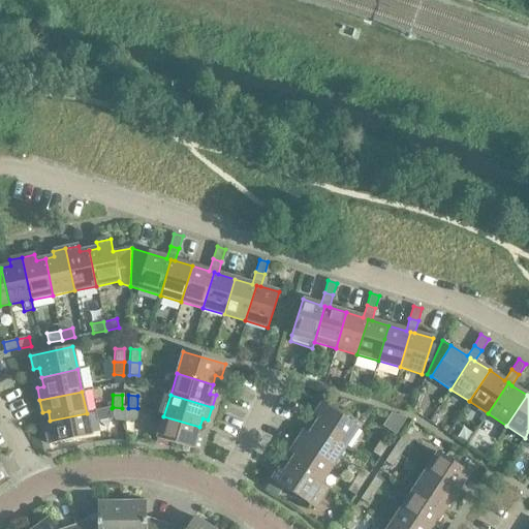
[(311,425),(345,447),(359,428),(321,404),(314,415),(316,416),(311,425)]
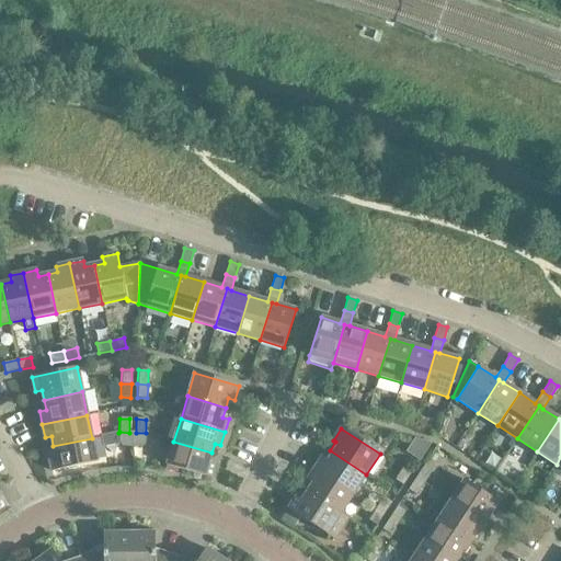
[(133,433),(129,433),(119,432),(118,433),(118,445),(122,448),(133,448),(133,433)]
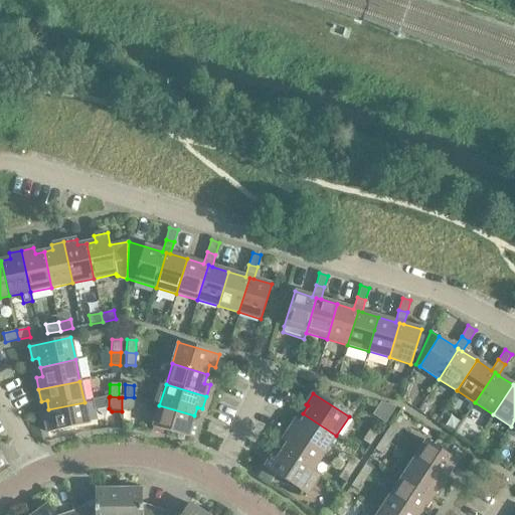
[(122,397),(122,411),(130,411),(133,408),(134,397),(125,397),(122,397)]
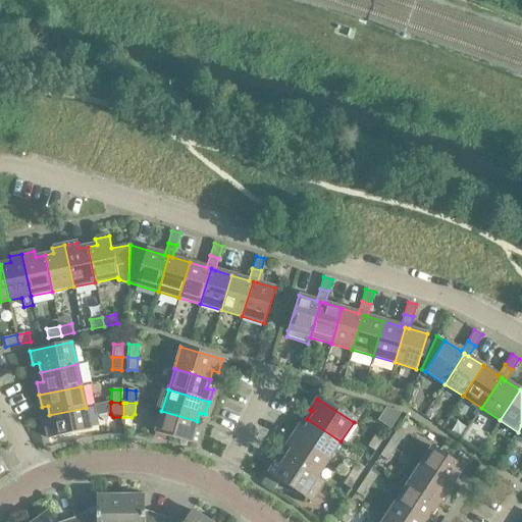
[(48,439),(90,430),(86,408),(49,415),(51,424),(45,425),(48,439)]
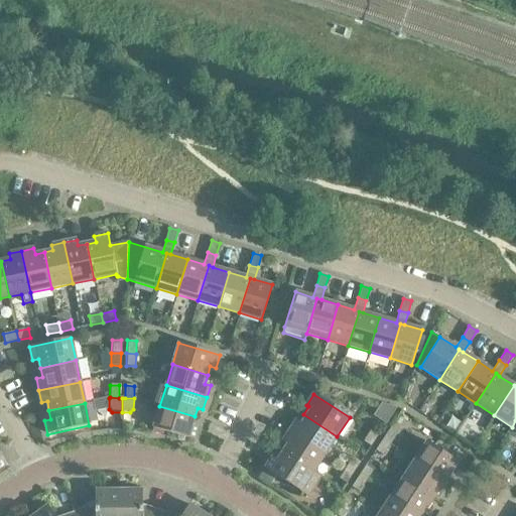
[(195,416),(159,406),(153,428),(194,440),(198,427),(191,425),(195,416)]
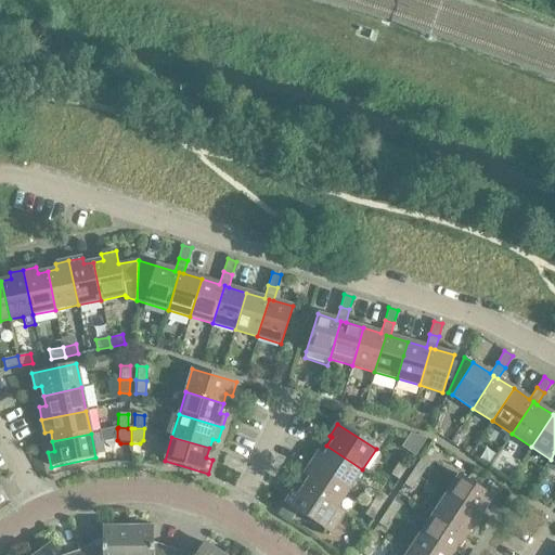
[(311,464),(349,489),(362,469),(326,446),(321,453),(319,452),(311,464)]
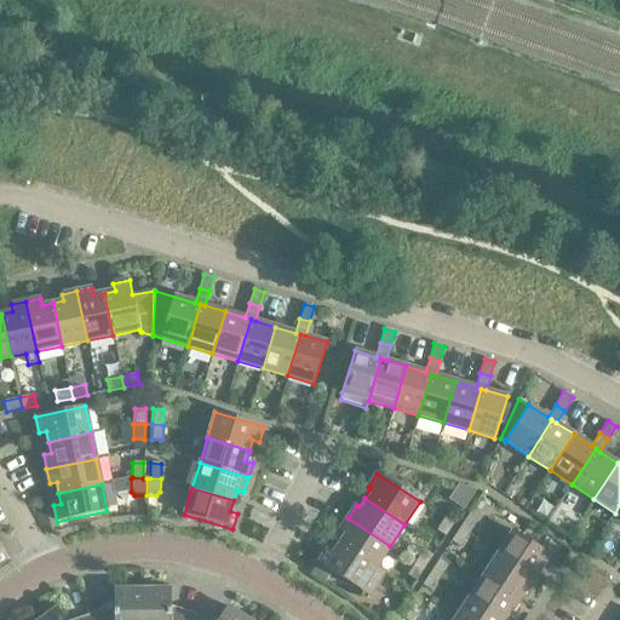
[(460,528),(469,534),(477,521),(469,515),(460,528)]
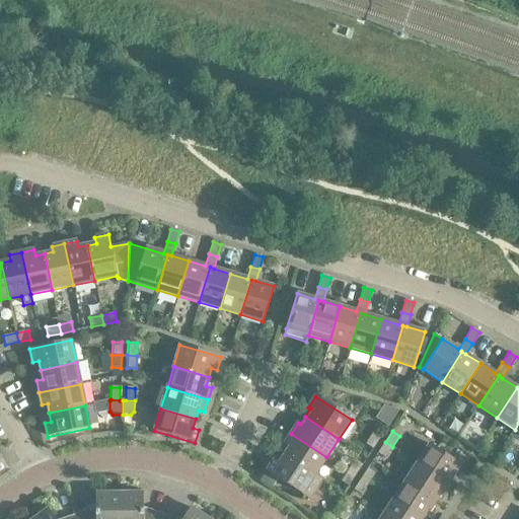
[(373,449),(381,438),(373,433),(365,444),(373,449)]
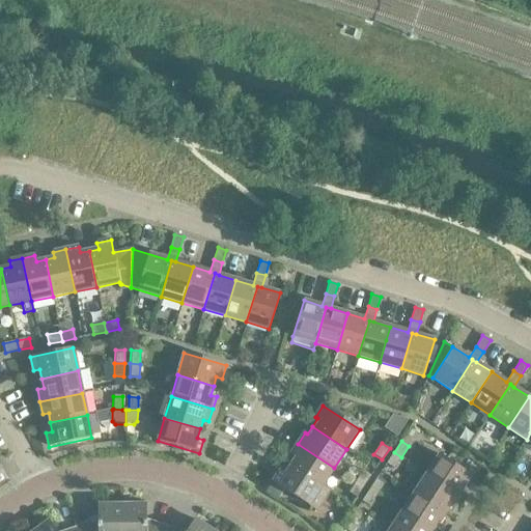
[(287,464),(322,486),(334,468),(298,444),(290,454),(292,455),(287,464)]
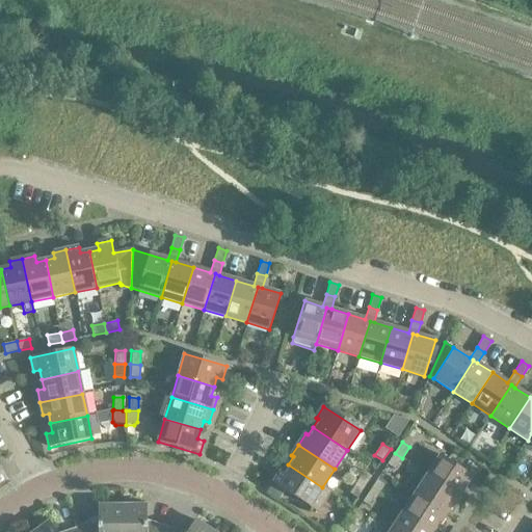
[(395,470),(402,458),(395,453),(388,464),(395,470)]
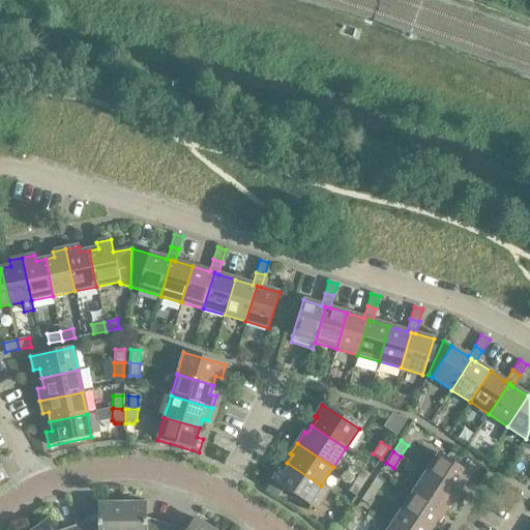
[(425,473),(457,494),(470,473),(438,453),(425,473)]
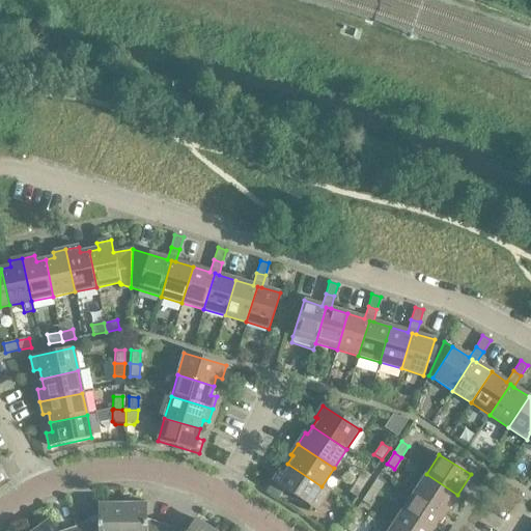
[(330,492),(322,486),(287,464),(282,471),(280,470),(273,482),(316,510),(330,492)]
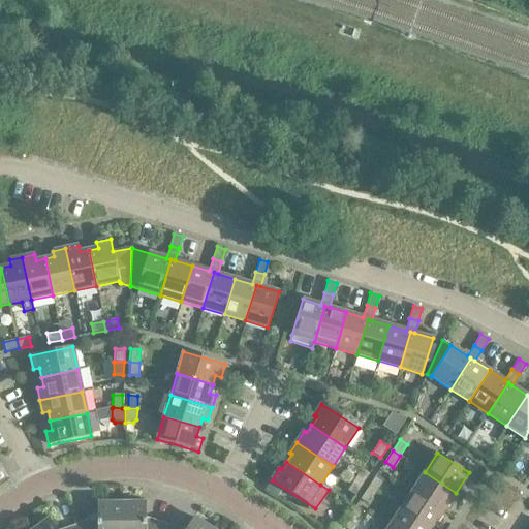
[(354,480),(363,486),(370,474),(362,469),(354,480)]
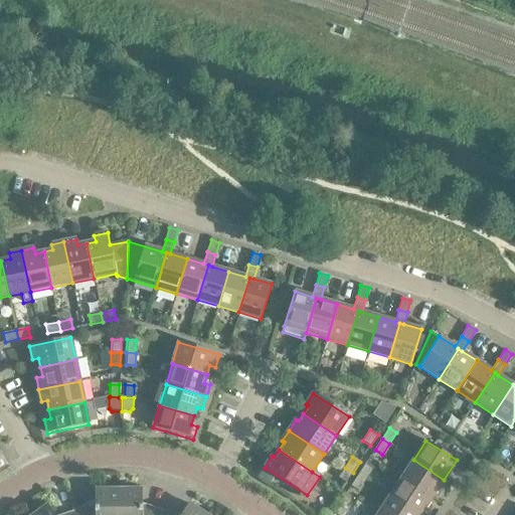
[(401,478),(432,498),(444,480),(413,460),(401,478)]
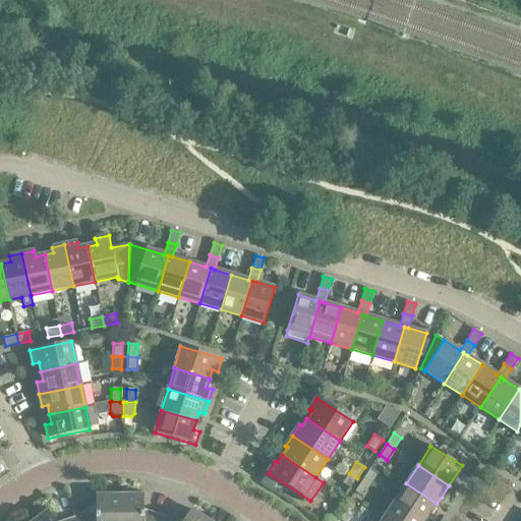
[(362,481),(369,486),(377,475),(369,470),(362,481)]
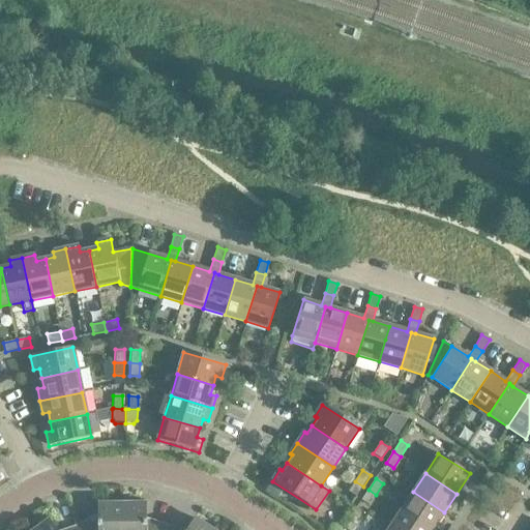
[(356,497),(363,487),(355,481),(348,492),(356,497)]
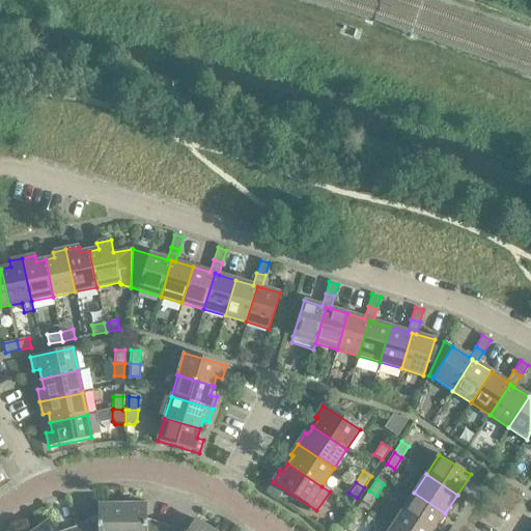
[(369,507),(376,496),(369,491),(362,502),(369,507)]
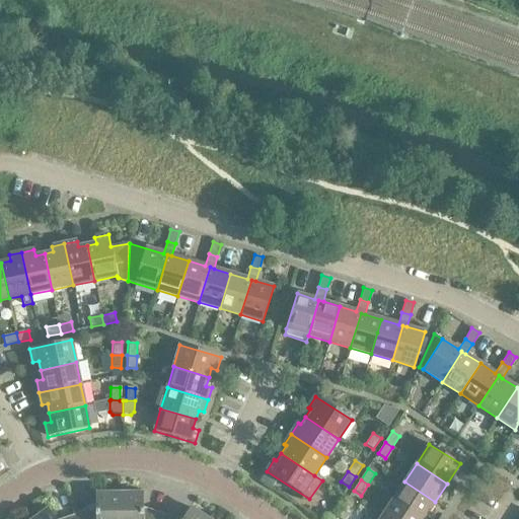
[(392,500),(422,518),(424,518),(435,502),(404,482),(392,500)]
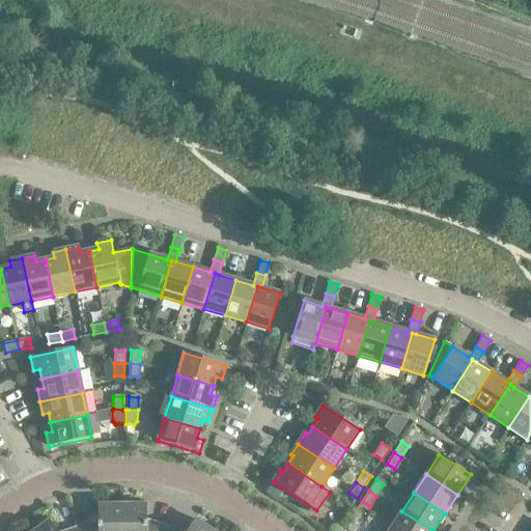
[(164,530),(165,530),(146,524),(146,504),(122,505),(121,530),(164,530)]
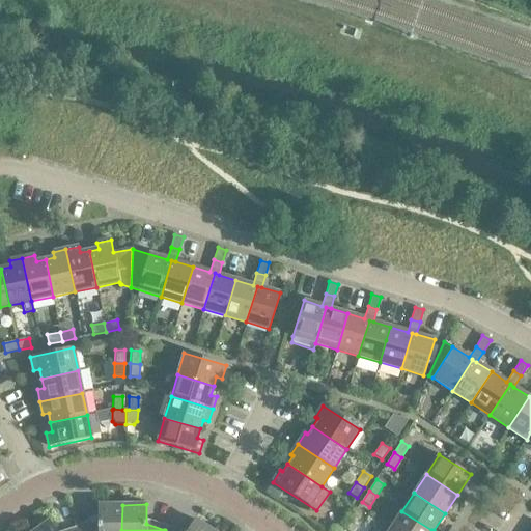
[(79,530),(121,530),(122,505),(98,505),(98,525),(79,530)]
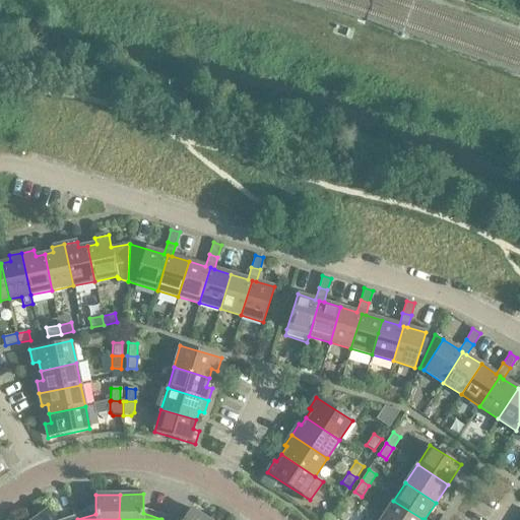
[(334,516),(339,509),(328,501),(323,509),(334,516)]
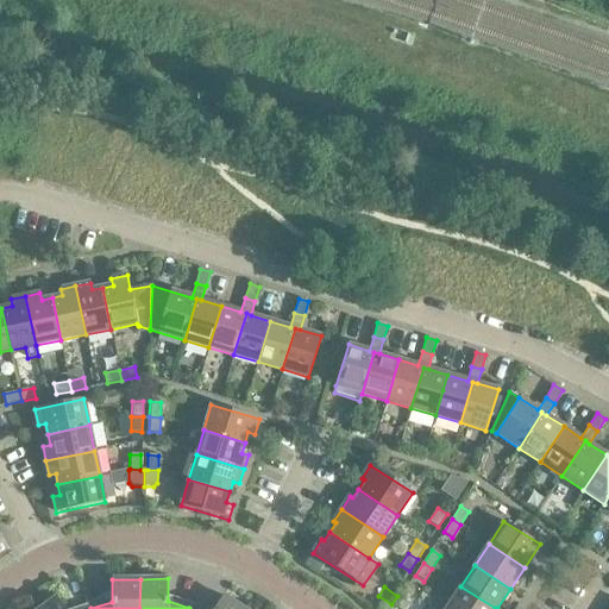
[(446,608),(447,608),(495,608),(460,586),(446,608)]
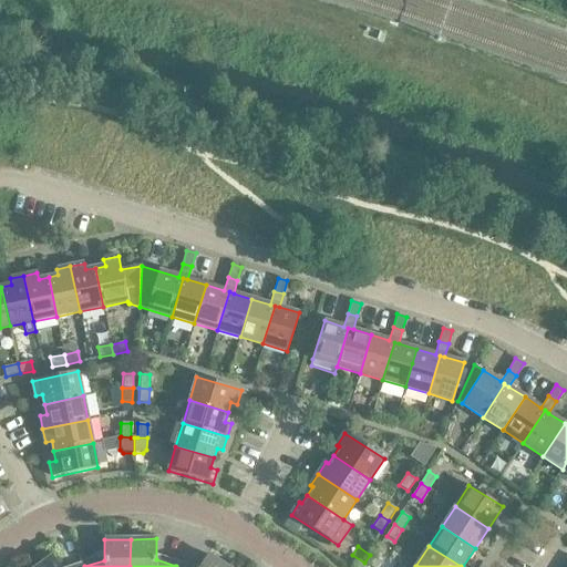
[(181,566),(176,566),(175,566),(226,566),(208,555),(199,566),(181,566)]
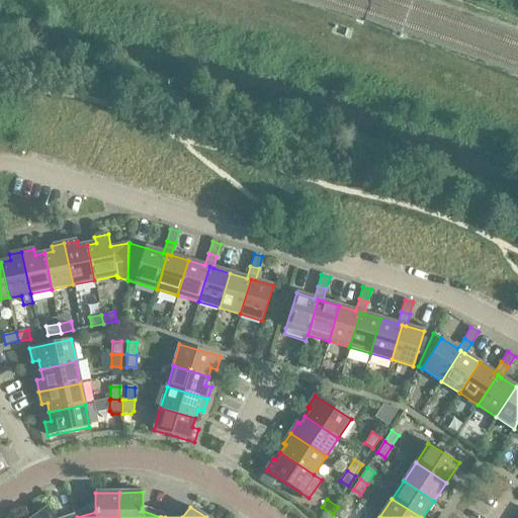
[(338,507),(333,514),(338,517),(345,517),(348,513),(338,507)]
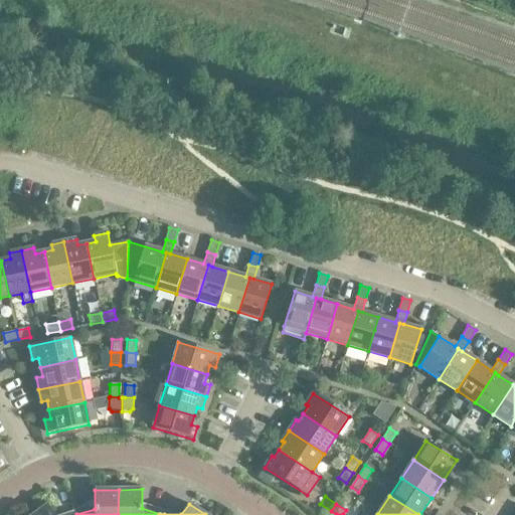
[(74,514),(54,514),(47,505),(33,514),(76,514),(74,514)]
